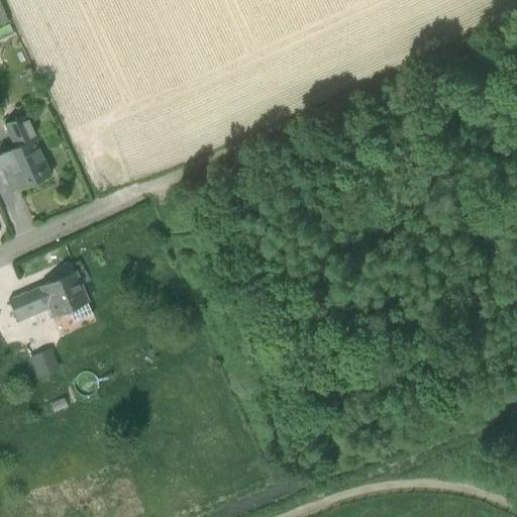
[(0,0),(0,23),(8,20),(0,0)]
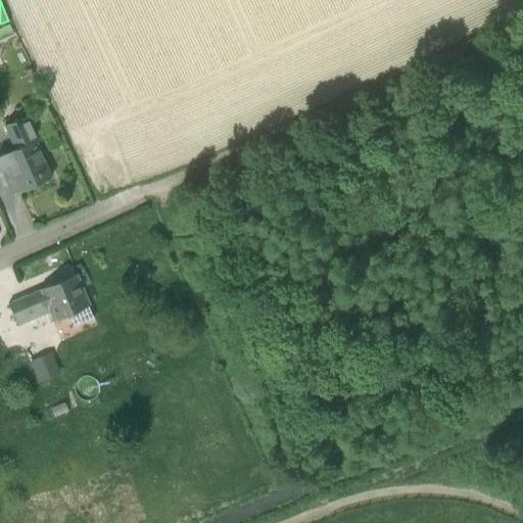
[(7,164),(19,191),(50,178),(34,142),(38,141),(28,117),(6,127),(12,140),(16,139),(20,147),(15,149),(4,154),(8,164),(7,164)]
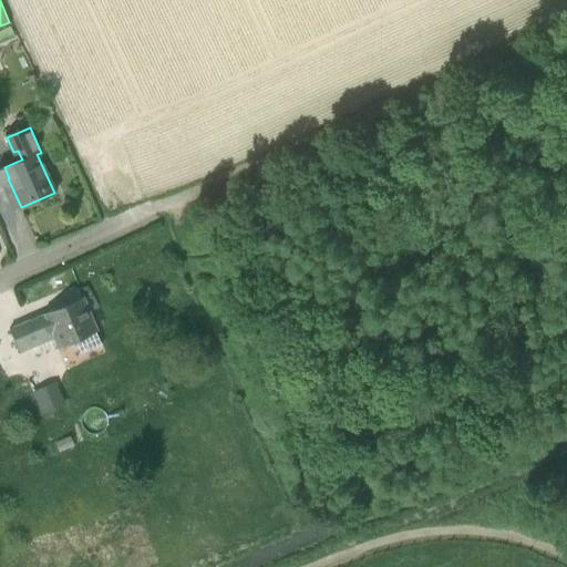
[(13,152),(17,162),(22,160),(18,151),(13,152)]
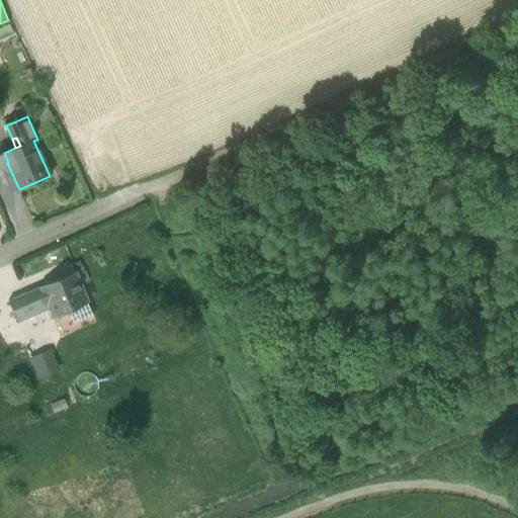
[(0,166),(7,163),(8,163),(4,153),(0,154),(0,166)]
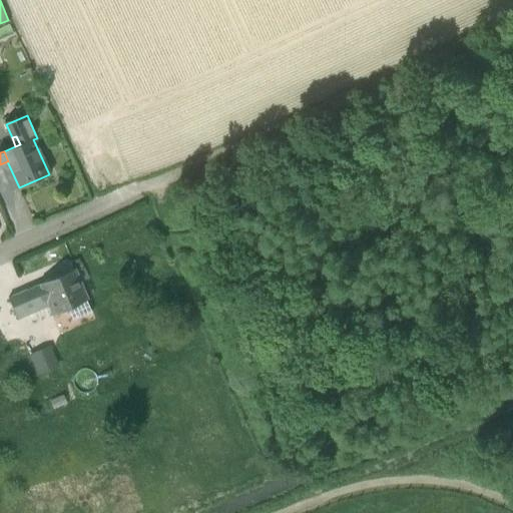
[(51,316),(71,307),(87,300),(74,269),(38,284),(39,285),(30,289),(39,310),(47,306),(51,316)]
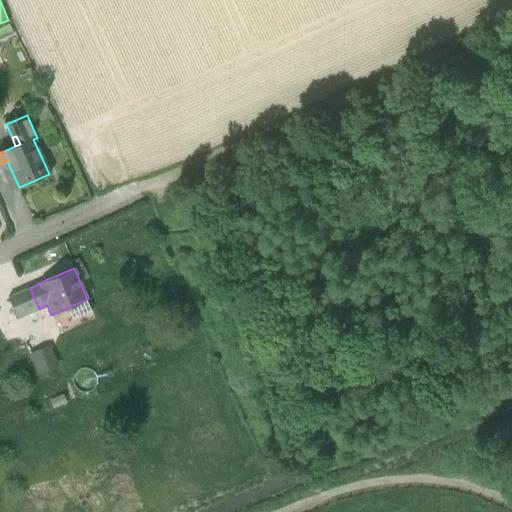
[(8,298),(16,318),(39,309),(30,288),(8,298)]
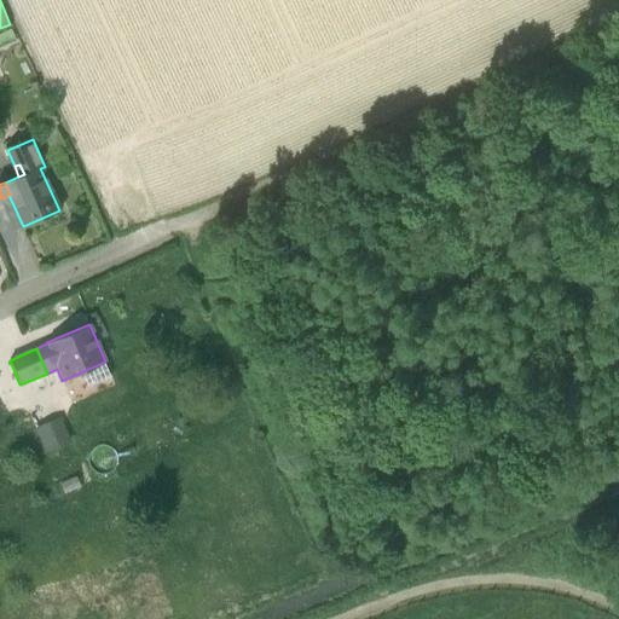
[(113,379),(105,362),(86,370),(93,387),(113,379)]
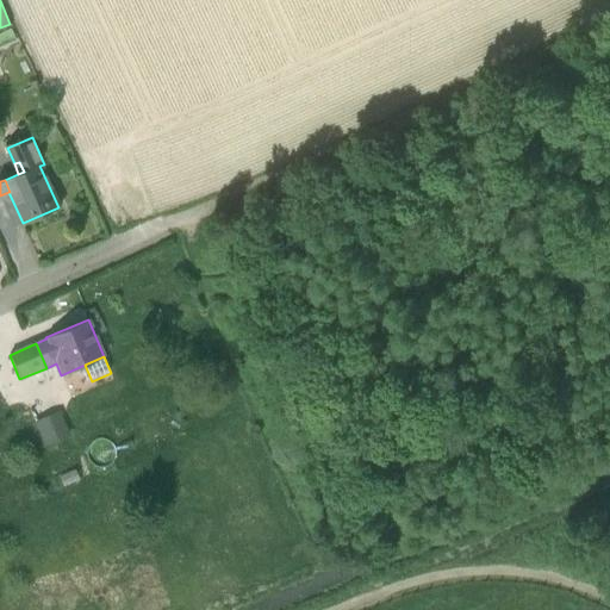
[(35,419),(44,444),(69,434),(60,409),(35,419)]
